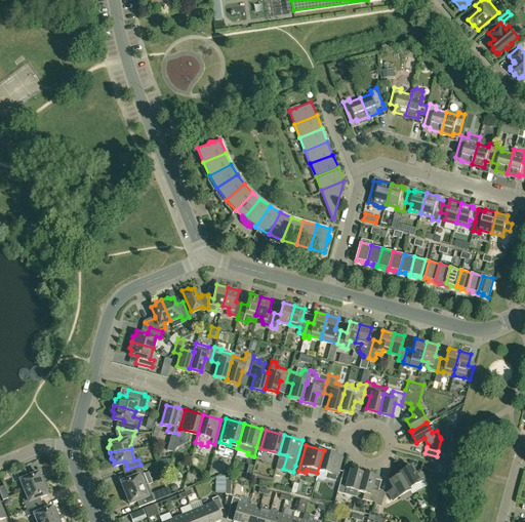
[(325,478),(326,476),(335,478),(342,454),(324,450),(317,473),(317,476),(325,478)]
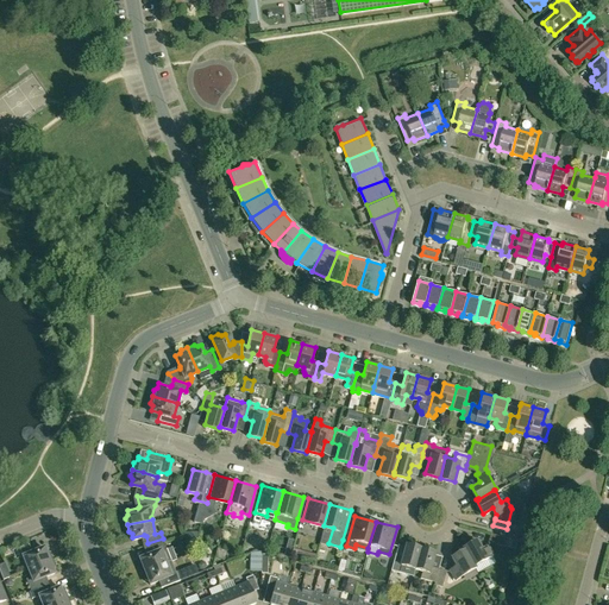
[(186,529),(190,546),(194,546),(199,529),(186,529)]
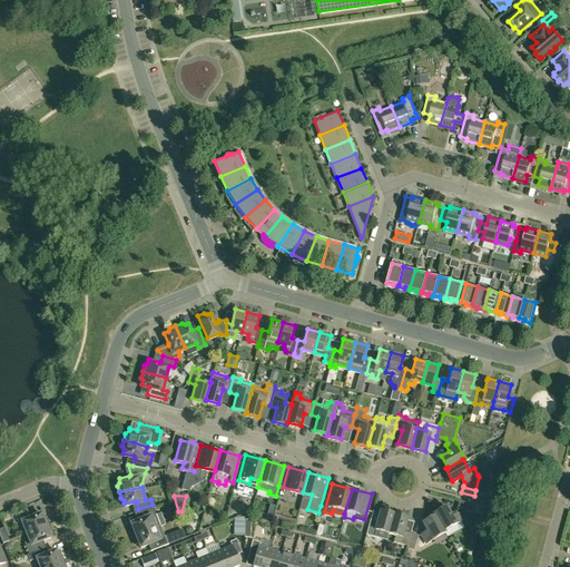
[(474,502),(460,498),(458,506),(472,510),(474,502)]
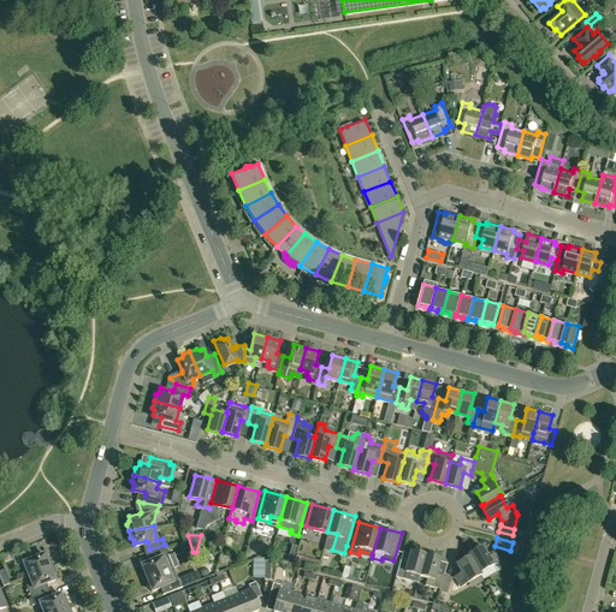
[(144,577),(169,568),(173,565),(165,545),(149,550),(150,550),(154,557),(153,558),(141,563),(143,566),(141,570),(144,577)]
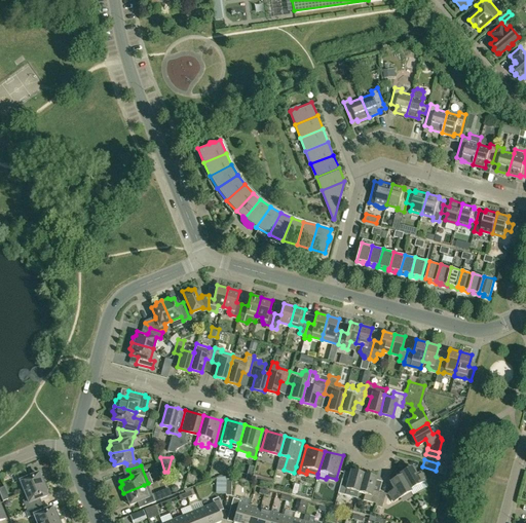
[(417,485),(417,483),(426,478),(421,470),(415,473),(411,465),(400,472),(401,474),(410,489),(412,492),(414,491),(416,489),(417,487),(417,485)]
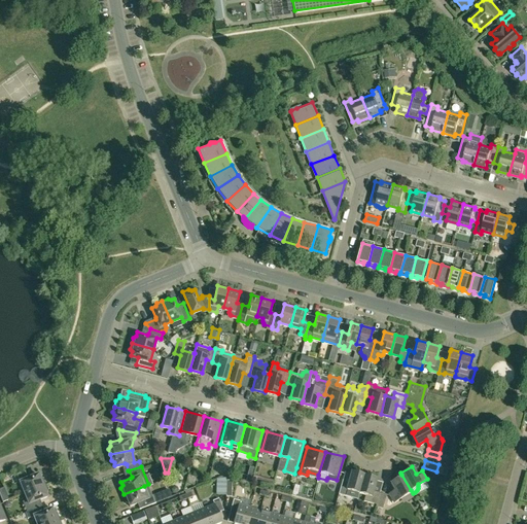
[(357,497),(359,491),(364,474),(352,469),(348,482),(342,480),(339,492),(350,495),(357,497)]
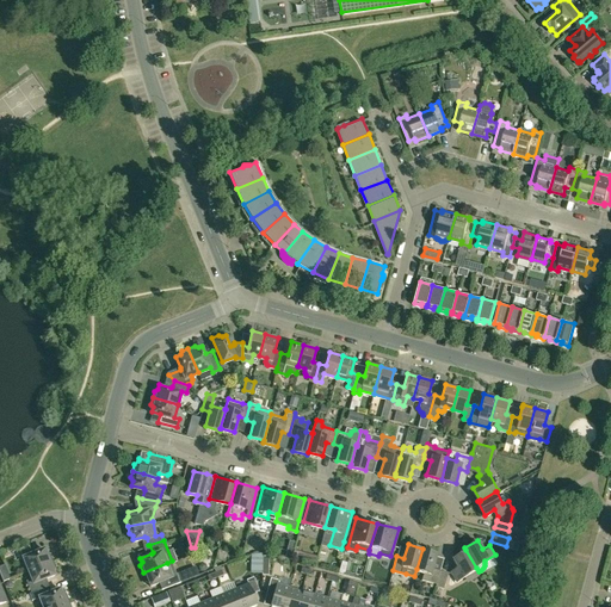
[(28,569),(53,559),(50,552),(45,551),(44,547),(34,551),(31,551),(29,551),(29,553),(23,556),(28,569)]
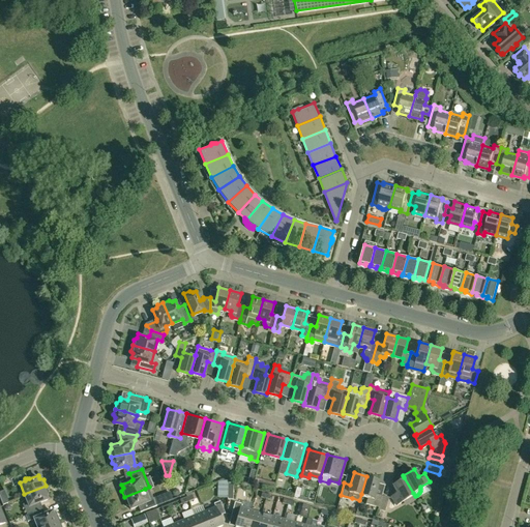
[(274,486),(275,480),(256,475),(255,479),(255,480),(273,487),(274,486)]
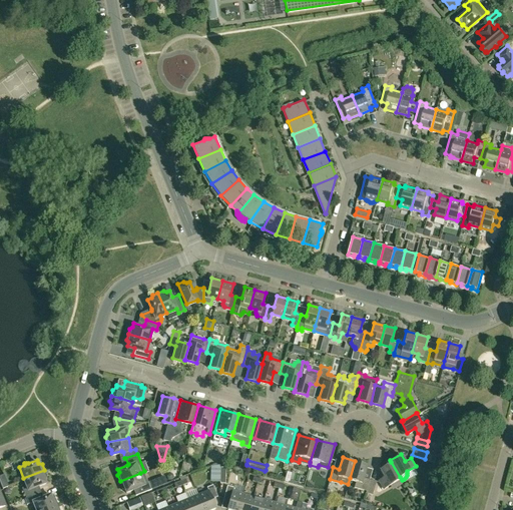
[(366,491),(370,477),(363,476),(367,464),(355,461),(350,478),(356,480),(354,485),(366,489),(366,491)]
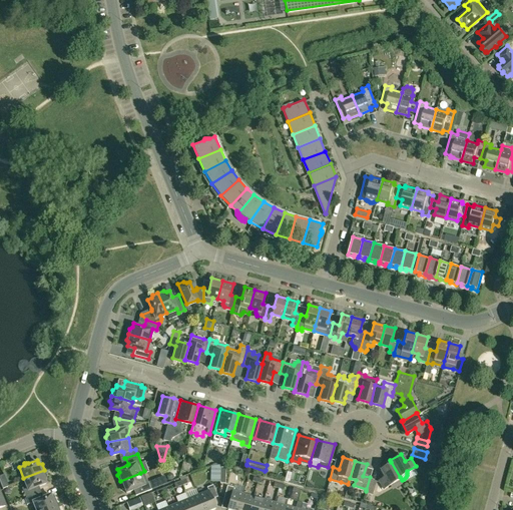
[(384,487),(400,477),(391,462),(381,468),(385,475),(379,479),(384,487)]
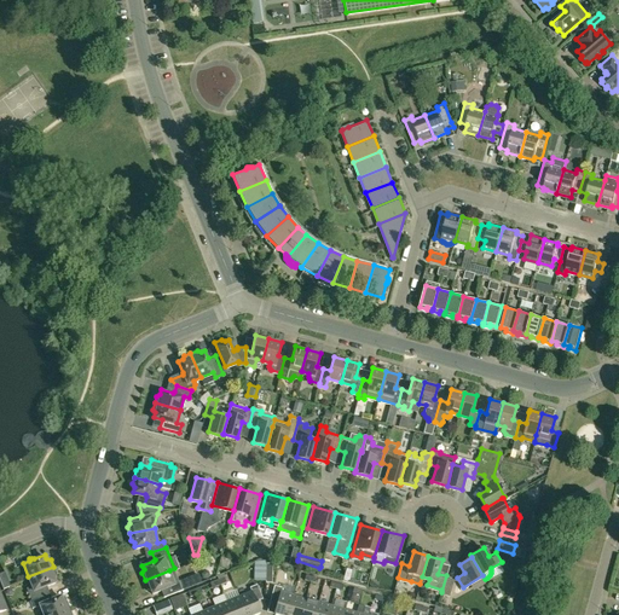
[(265,578),(266,558),(256,558),(256,578),(265,578)]
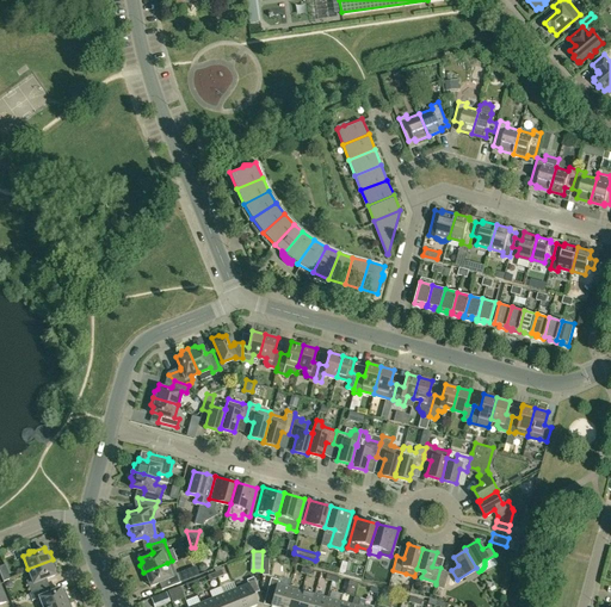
[(29,592),(49,583),(47,576),(55,573),(54,569),(55,565),(53,559),(28,569),(31,576),(26,578),(31,590),(29,592)]
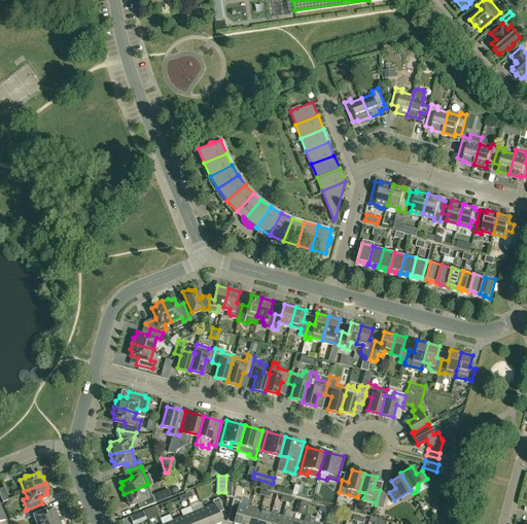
[(155,500),(152,494),(148,484),(144,486),(124,494),(126,499),(129,500),(130,504),(137,501),(139,508),(155,500)]
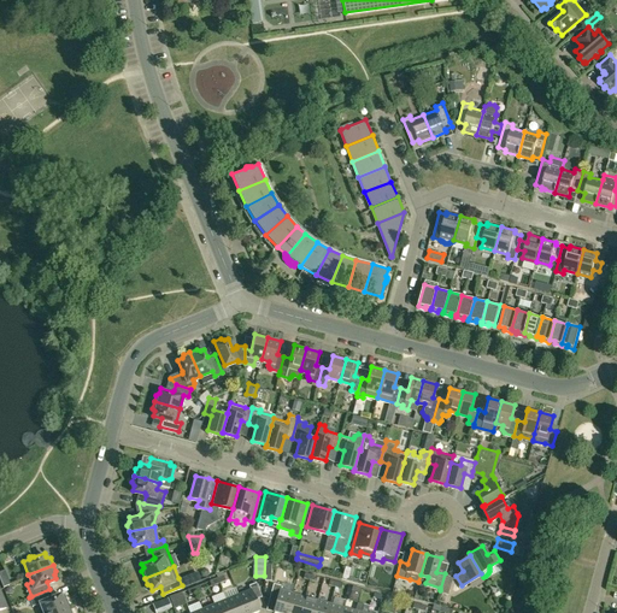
[(5,567),(0,569),(0,576),(4,584),(11,582),(5,567)]
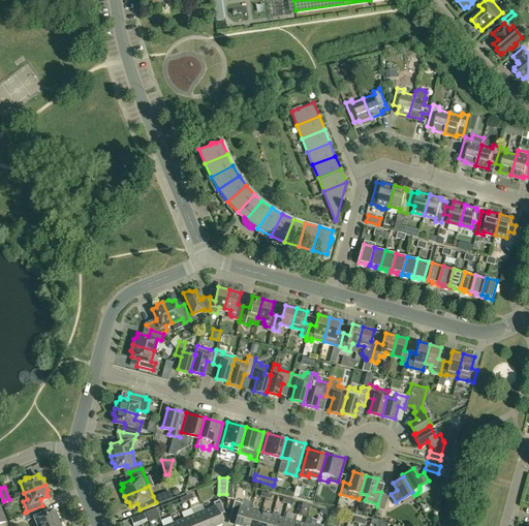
[(381,492),(377,506),(384,507),(387,494),(381,492)]
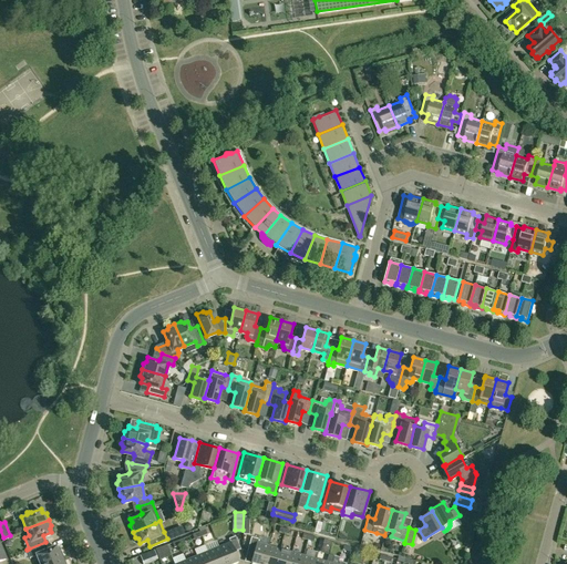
[(219,544),(226,563),(228,563),(238,560),(235,550),(240,546),(235,534),(228,536),(230,540),(219,544)]
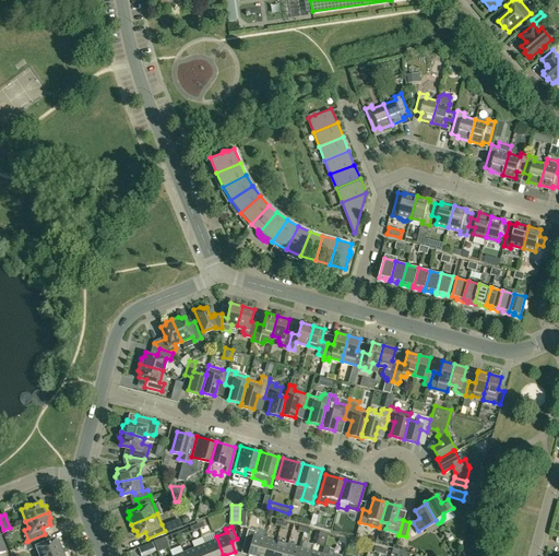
[(257,555),(259,555),(265,536),(253,533),(254,529),(248,528),(244,541),(250,543),(248,553),(257,555)]
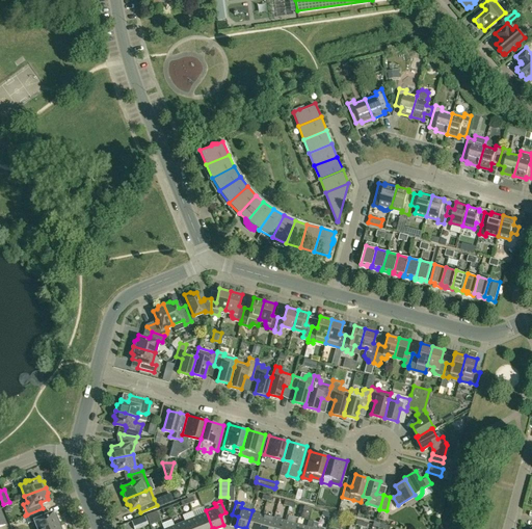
[(37,528),(40,528),(59,521),(57,516),(54,514),(52,511),(45,514),(43,508),(25,516),(27,522),(34,519),(37,528)]
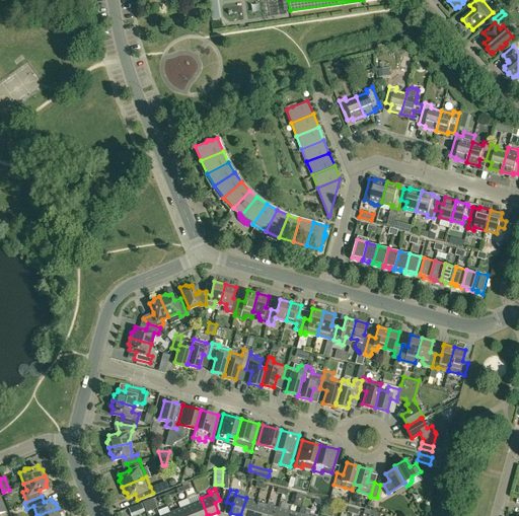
[(196,515),(207,515),(201,498),(191,502),(196,515)]
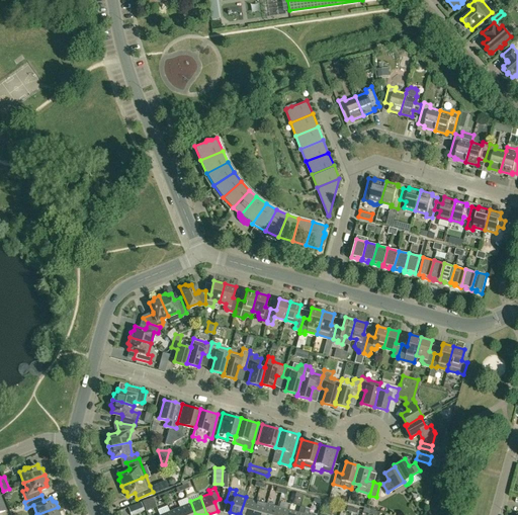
[(251,514),(256,499),(246,497),(240,514),(251,514)]
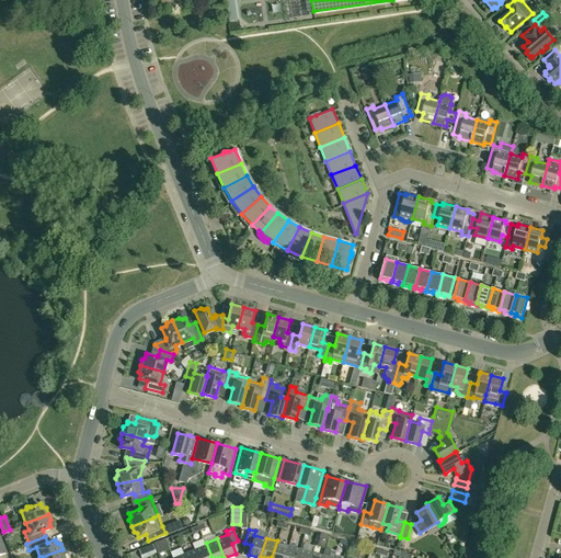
[(284,557),(288,544),(277,541),(272,557),(284,557)]
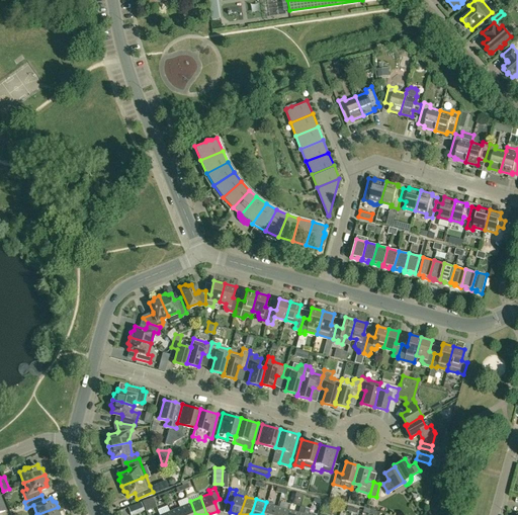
[(183,514),(195,514),(190,501),(180,506),(183,514)]
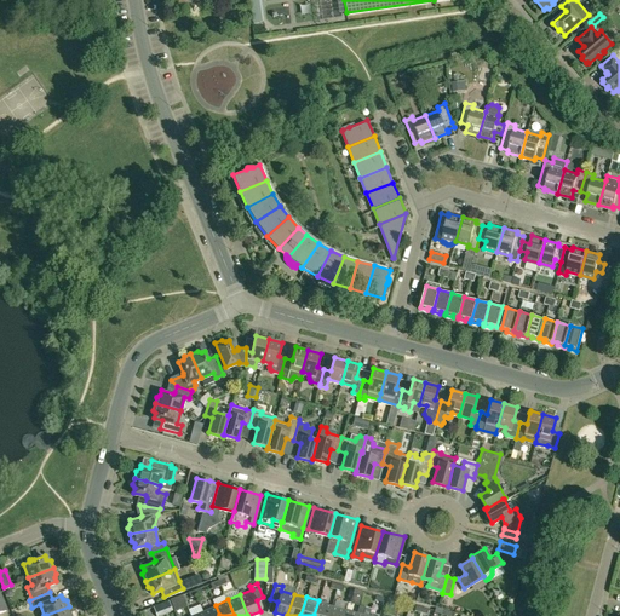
[(328,615),(332,604),(319,600),(314,615),(328,615)]
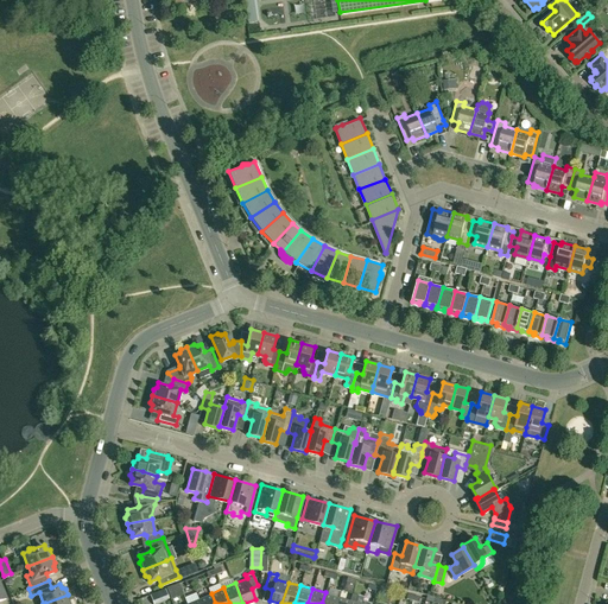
[(365,595),(358,593),(353,591),(350,599),(348,603),(369,603),(371,601),(363,598),(365,595)]
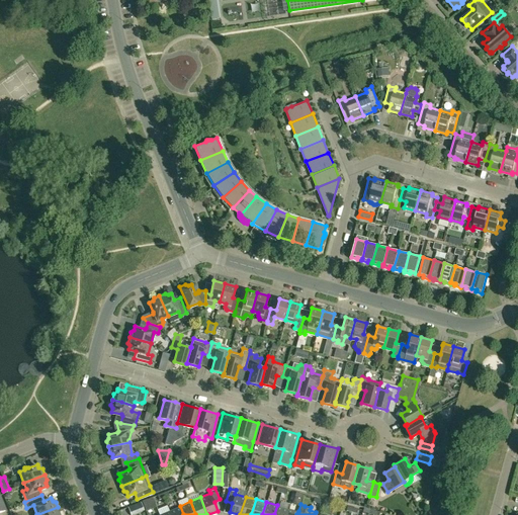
[(285,514),(287,508),(277,505),(274,514),(285,514)]
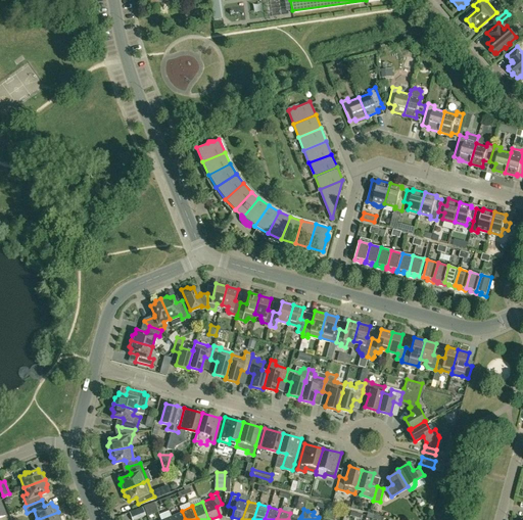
[(173,519),(185,519),(182,511),(172,515),(173,519)]
